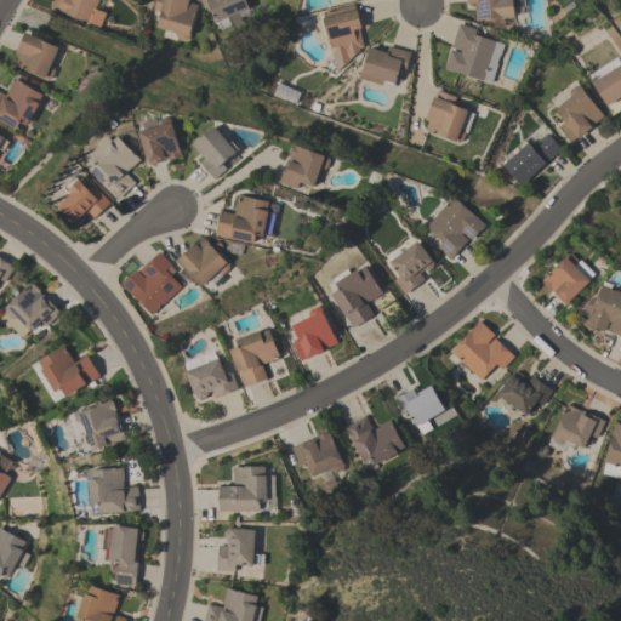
[(96,0),(93,9),(104,12),(98,26),(87,21),(87,22),(50,6),(52,0),(96,0)]
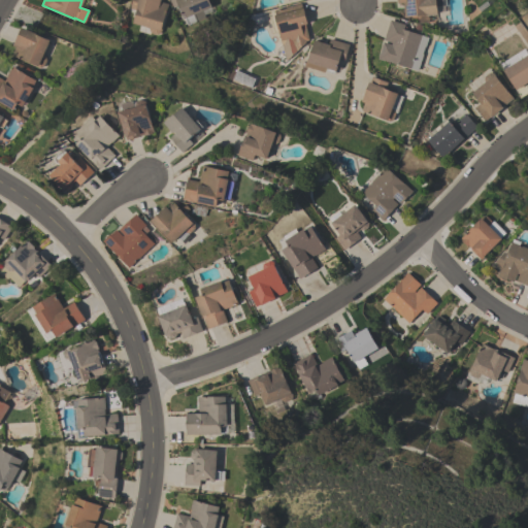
[(130,7),(131,0),(160,0),(160,1),(167,3),(160,29),(161,29),(160,33),(157,35),(151,32),(149,29),(149,27),(132,23),(136,9),(130,7)]
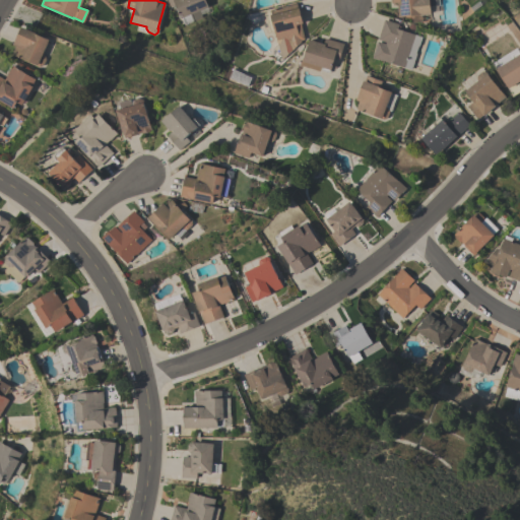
[(167,0),(204,0),(207,6),(198,10),(200,16),(192,20),(190,17),(183,20),(181,17),(180,17),(175,5),(170,7),(167,0)]
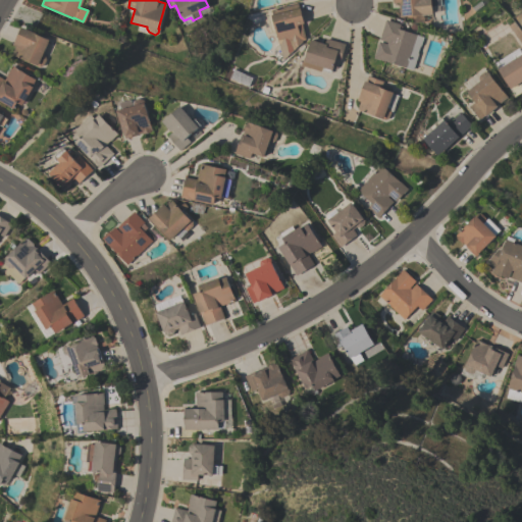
[(440,0),(441,4),(439,5),(440,11),(432,12),(432,14),(420,15),(420,14),(400,16),(399,2),(392,3),(390,0),(440,0)]
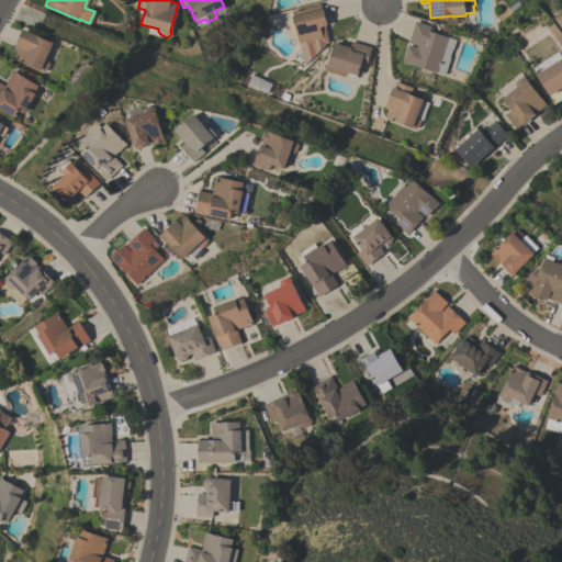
[(291,34),(285,14),(292,12),(292,10),(319,3),(321,9),(323,8),(327,25),(324,25),(328,42),(315,45),(316,53),(302,56),(300,46),(303,45),(303,42),(299,43),(296,33),(291,34)]
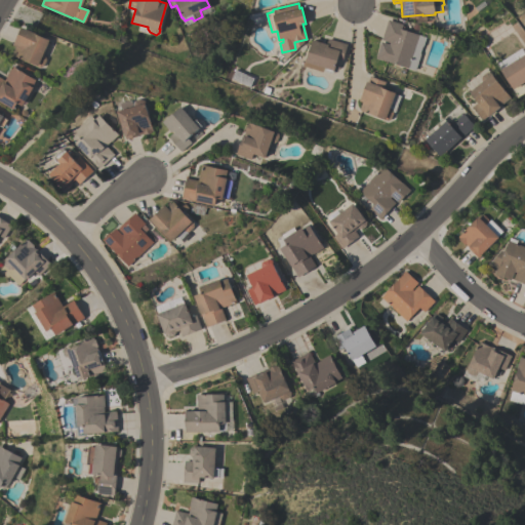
[(426,37),(422,46),(421,46),(419,53),(420,53),(415,70),(385,59),(384,61),(375,57),(380,41),(388,44),(389,42),(381,39),(388,19),(402,25),(401,29),(426,37)]
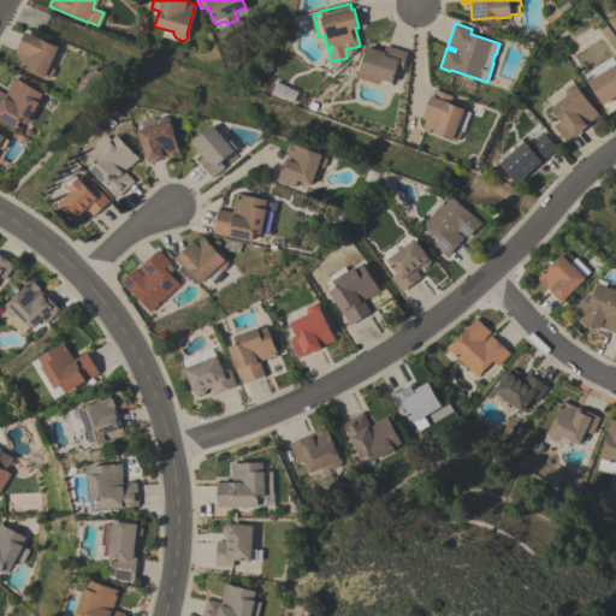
[(13,64),(18,54),(15,53),(24,31),(41,39),(40,39),(57,46),(49,64),(52,65),(53,70),(51,77),(46,78),(41,77),(41,75),(13,64)]
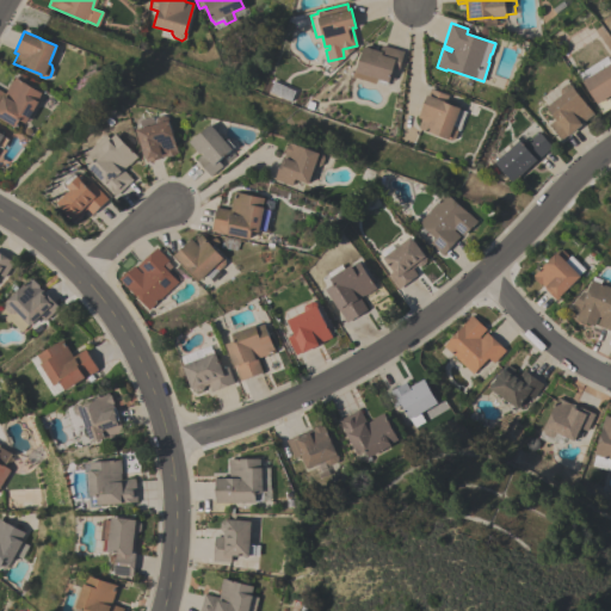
[(382,44),(403,51),(397,69),(393,67),(388,81),(387,81),(386,85),(376,81),(375,84),(353,78),(363,45),(380,51),(382,44)]
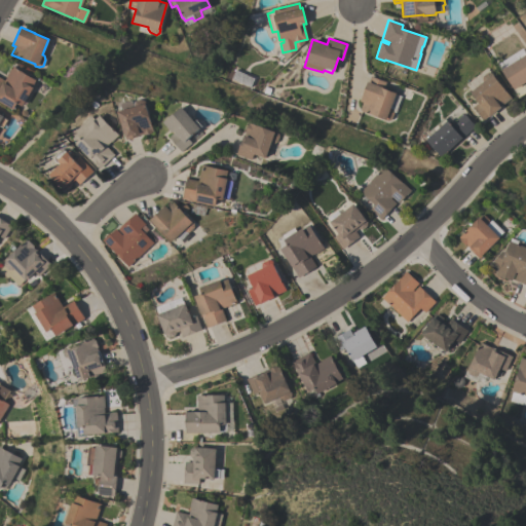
[(525,81),(514,89),(501,70),(518,59),(516,55),(523,50),(525,53),(525,81)]
